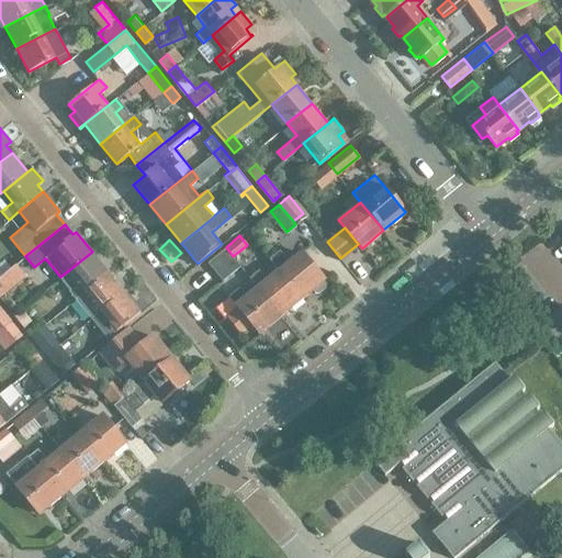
[(233,256),(226,247),(209,261),(223,279),(240,264),(233,256)]
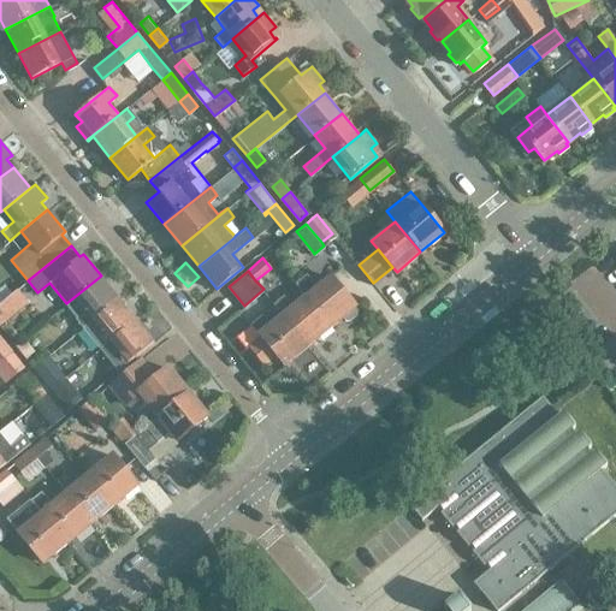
[(307,294),(332,325),(343,316),(345,319),(350,320),(357,314),(357,309),(355,306),(330,274),(317,285),(307,272),(296,280),(307,294)]
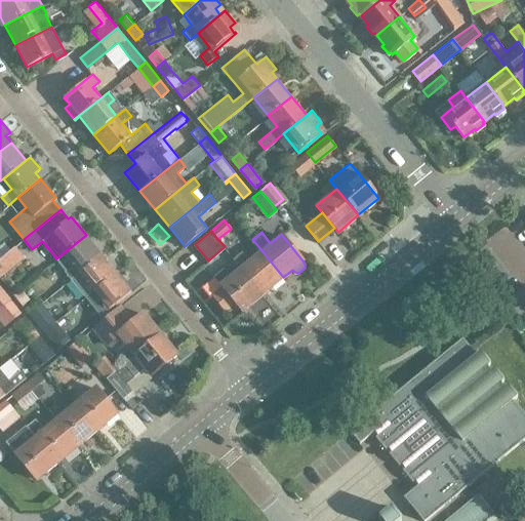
[(70,277),(101,252),(86,235),(56,258),(66,270),(65,271),(70,277)]
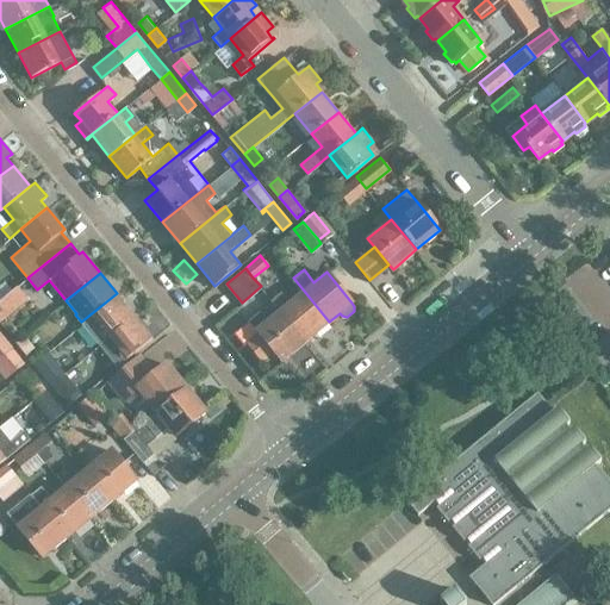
[(0,318),(24,299),(14,287),(0,299),(0,318)]
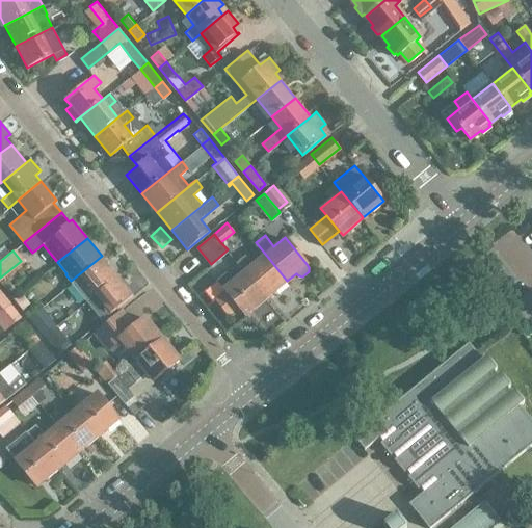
[(287,281),(265,254),(253,263),(245,254),(237,261),(244,270),(266,297),(287,281)]
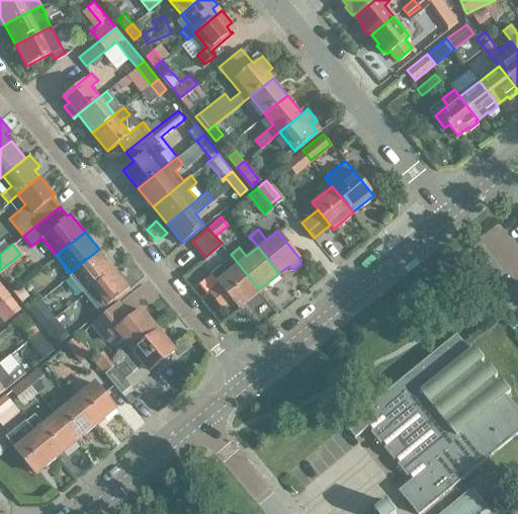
[(86,290),(114,268),(99,249),(69,273),(84,292),(86,290)]
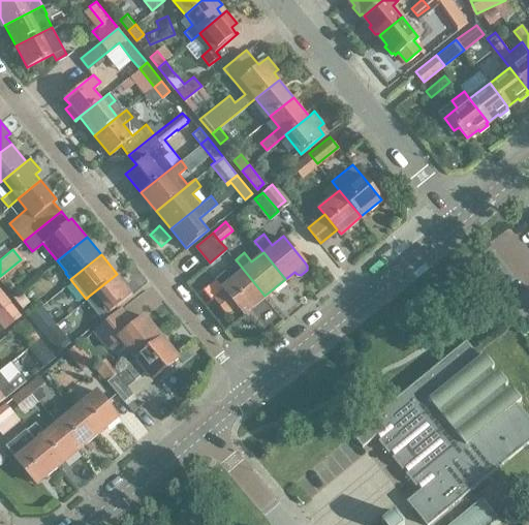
[(244,312),(265,296),(243,269),(231,278),(225,270),(215,277),(224,288),(214,297),(227,312),(237,305),(244,312)]
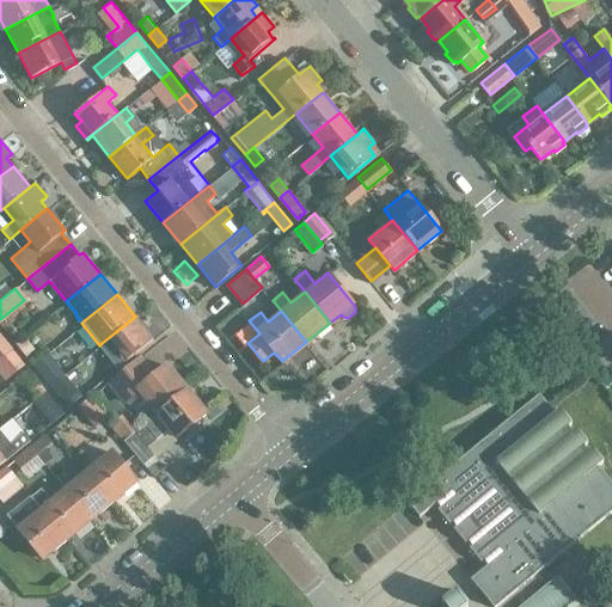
[(135,317),(102,343),(121,365),(127,360),(153,338),(135,317)]
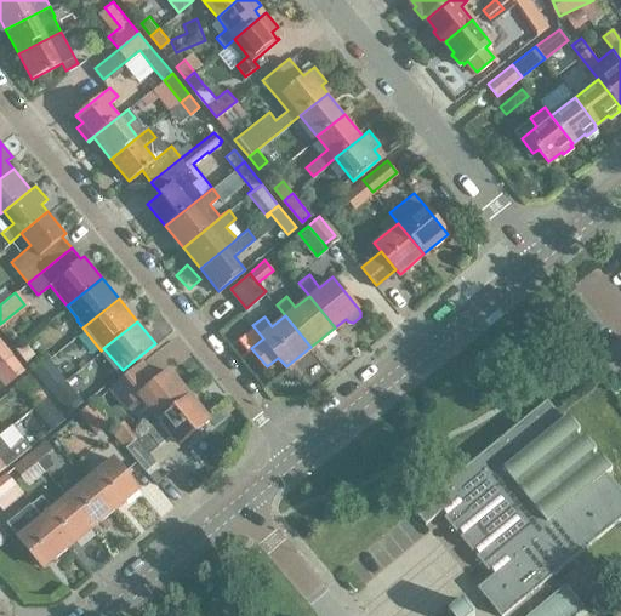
[(0,337),(0,354),(4,359),(11,353),(0,337)]
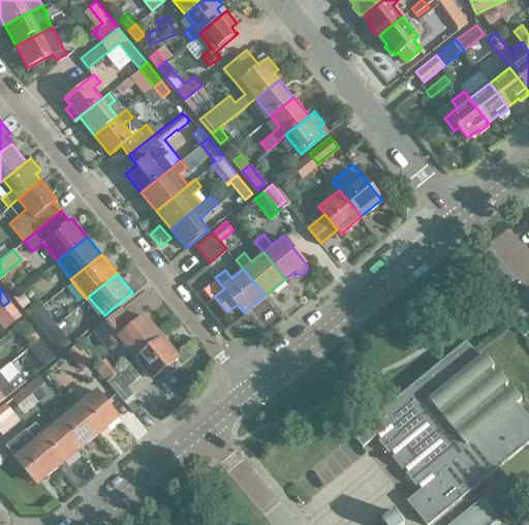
[(23,306),(29,301),(21,290),(14,296),(23,306)]
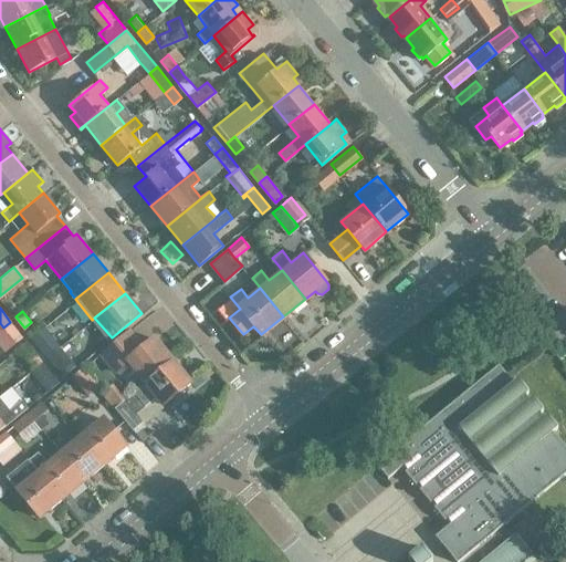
[(10,322),(3,328),(12,339),(20,333),(10,322)]
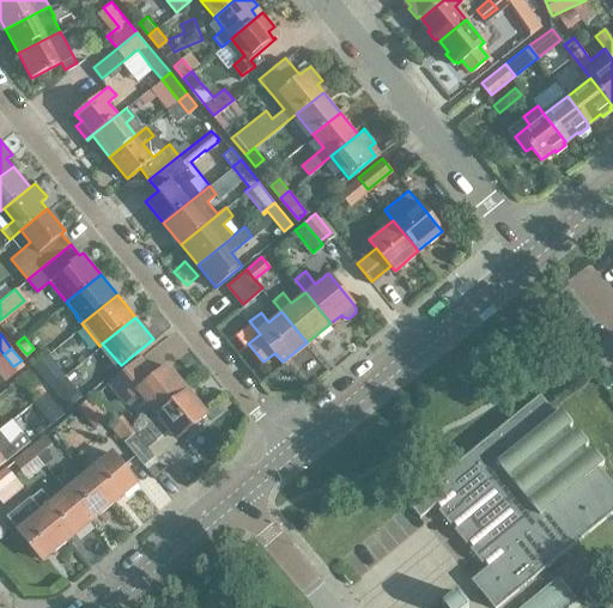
[(50,384),(64,375),(47,353),(34,364),(50,384)]
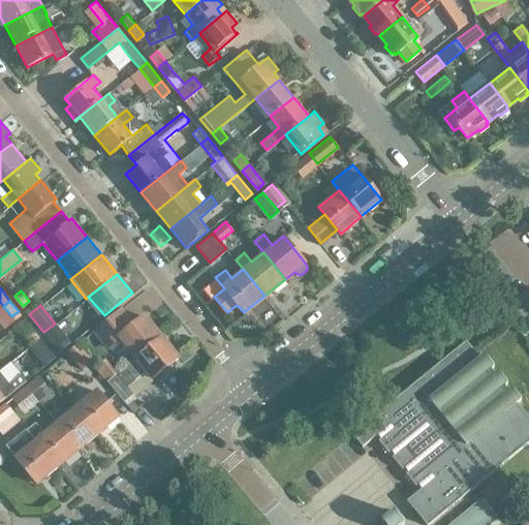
[(107,345),(118,336),(134,323),(121,307),(94,329),(107,345)]
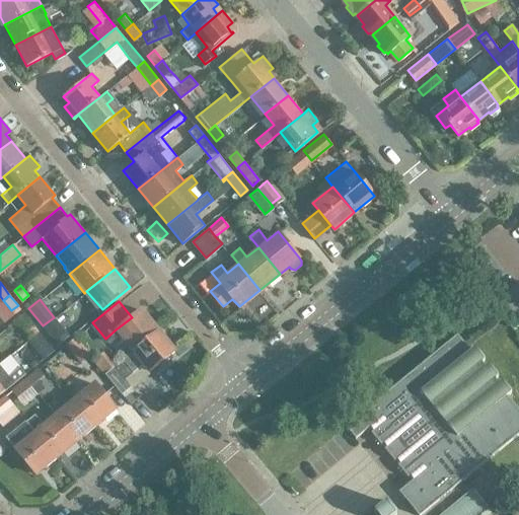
[(132,350),(158,328),(142,308),(132,317),(116,329),(132,350)]
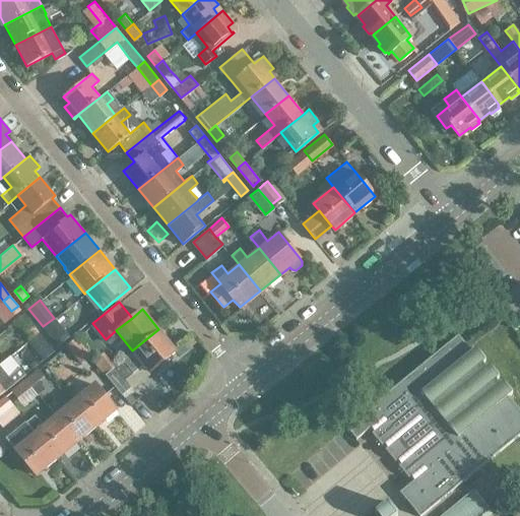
[(54,318),(43,326),(58,344),(68,335),(54,318)]
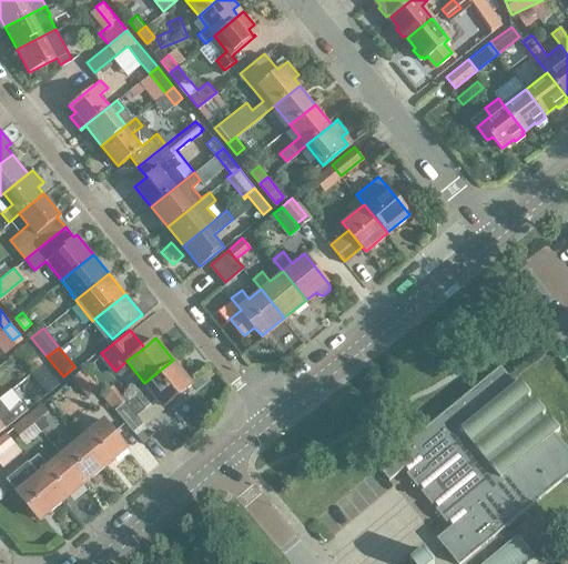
[(36,369),(42,362),(33,351),(27,358),(36,369)]
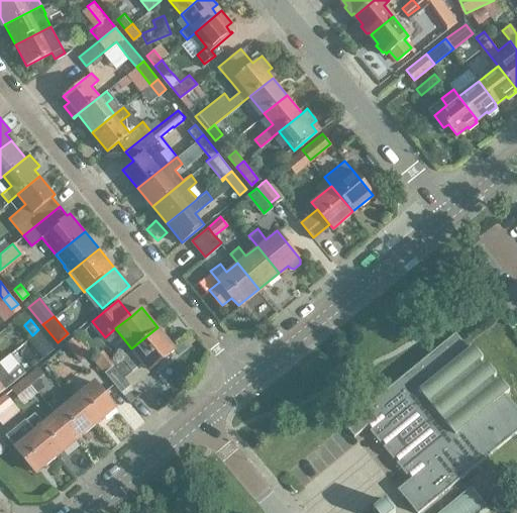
[(131,348),(111,366),(104,371),(115,384),(120,391),(148,369),(175,347),(158,327),(131,348)]
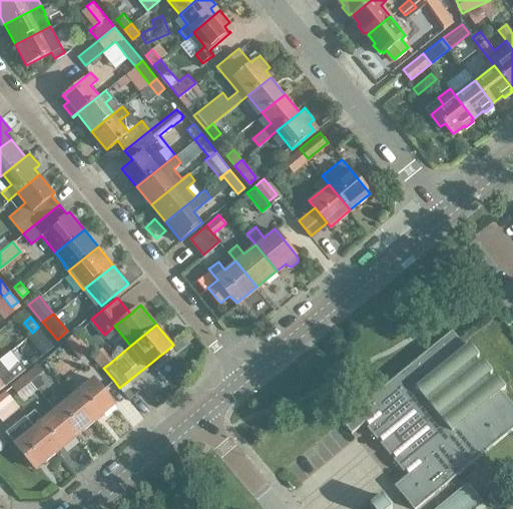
[(414,508),(512,426),(512,403),(501,390),(505,386),(469,342),(465,345),(452,329),(342,420),(351,432),(364,422),(406,474),(394,484),(414,508)]
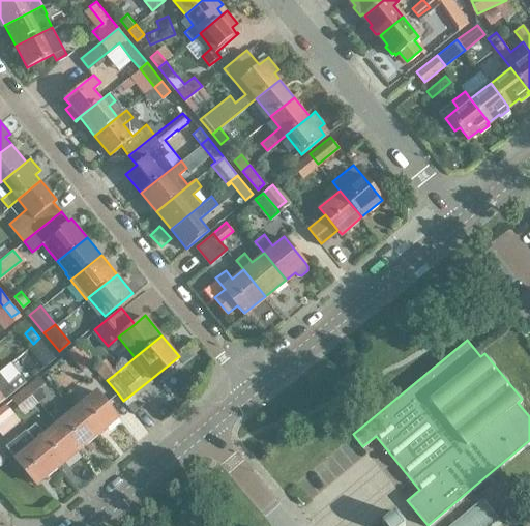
[(82,368),(91,360),(78,344),(68,351),(82,368)]
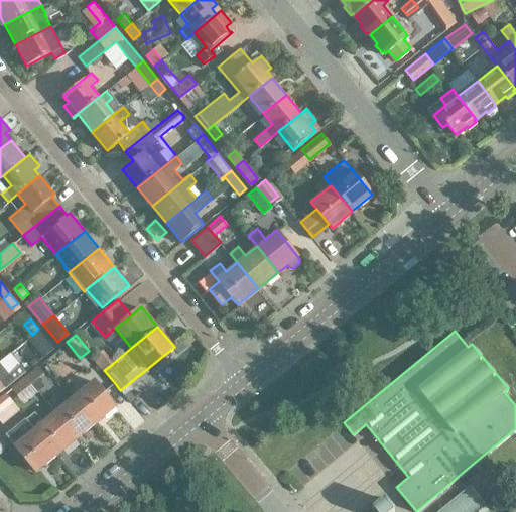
[(104,370),(111,365),(101,352),(94,357),(104,370)]
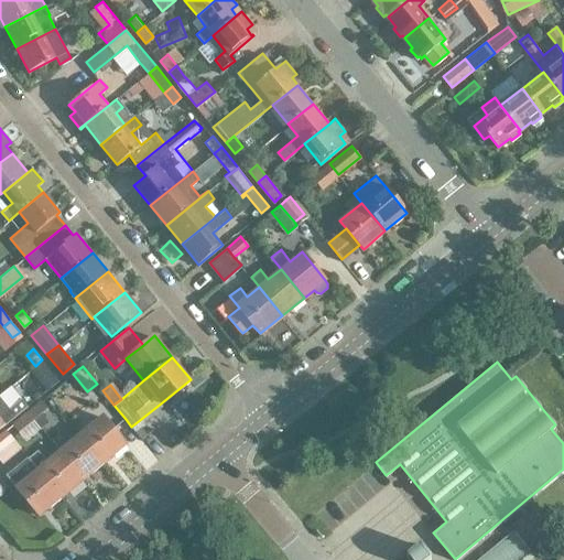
[(0,427),(28,405),(21,398),(10,408),(0,396),(0,427)]
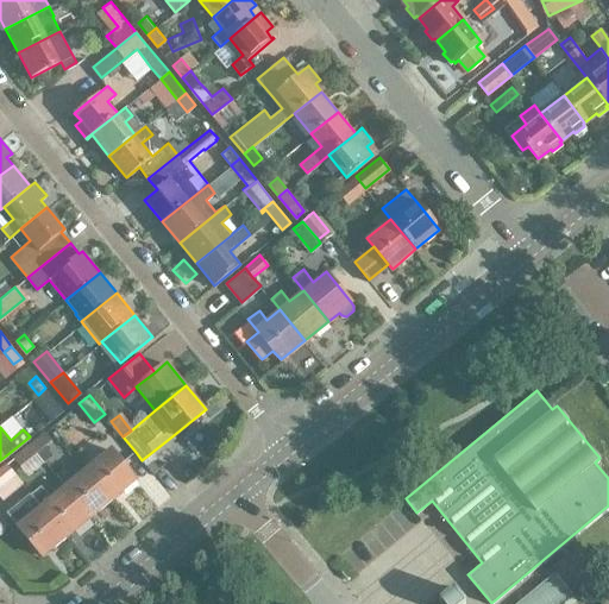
[(76,454),(93,441),(81,427),(66,440),(76,454)]
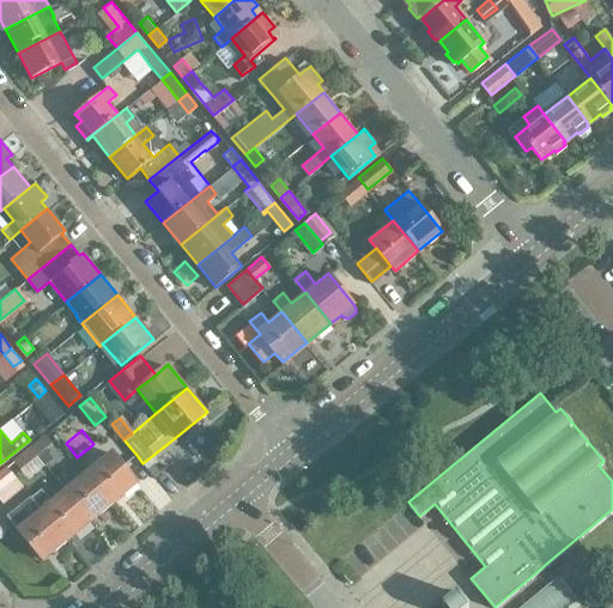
[(53,457),(44,448),(52,442),(44,435),(29,448),(35,455),(36,454),(44,464),(53,457)]
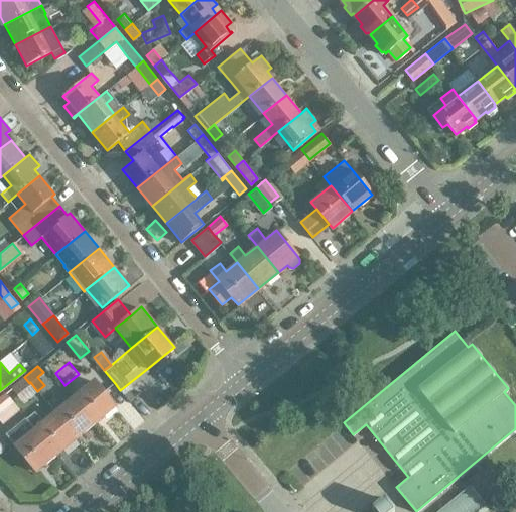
[(29,383),(24,377),(12,387),(17,393),(29,383)]
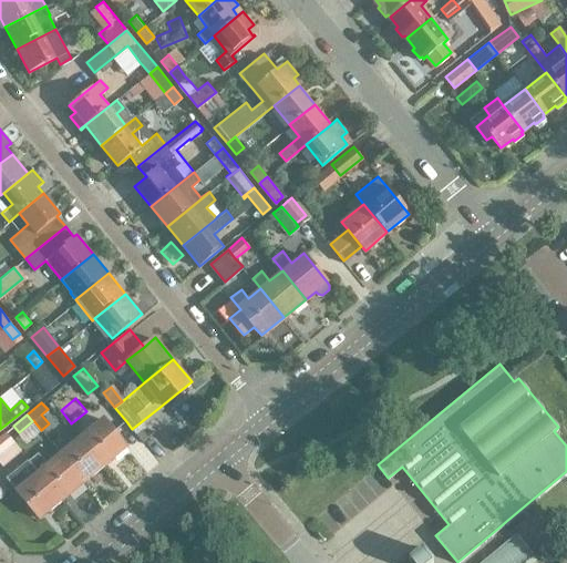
[(81,436),(104,464),(126,446),(103,418),(81,436)]
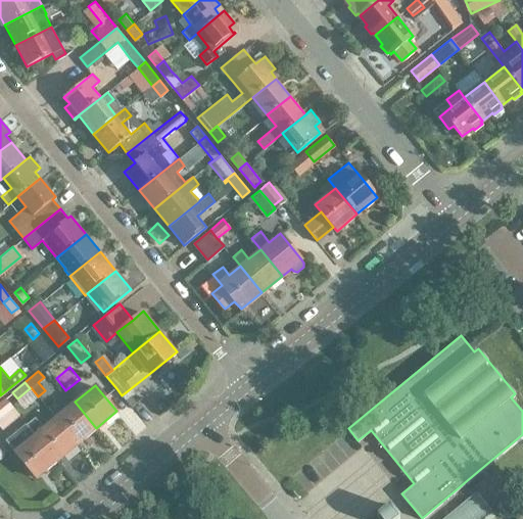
[(19,415),(13,407),(5,397),(0,402),(0,424),(3,428),(19,415)]
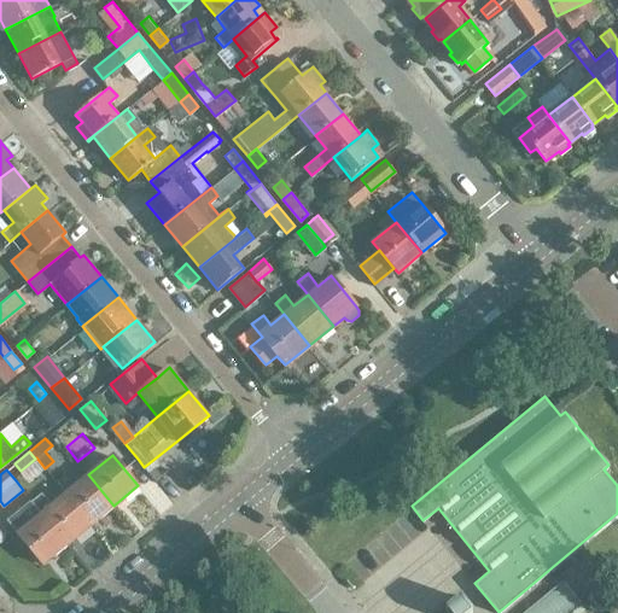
[(64,494),(89,525),(114,506),(88,474),(64,494)]
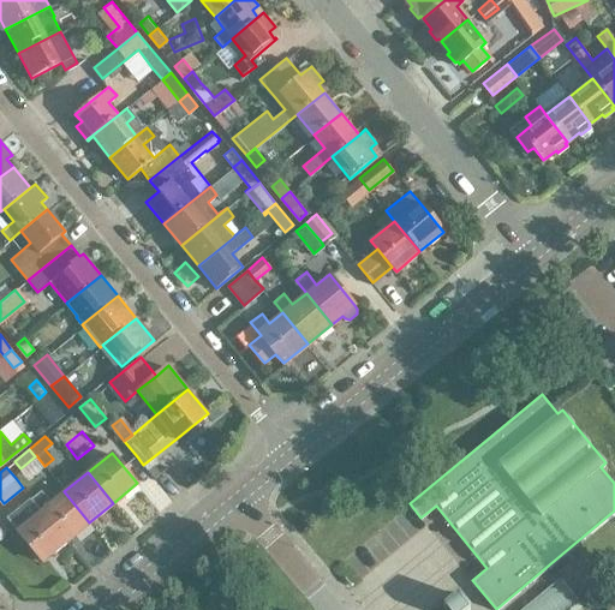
[(89,522),(64,491),(52,502),(42,489),(30,497),(41,510),(66,542),(89,522)]
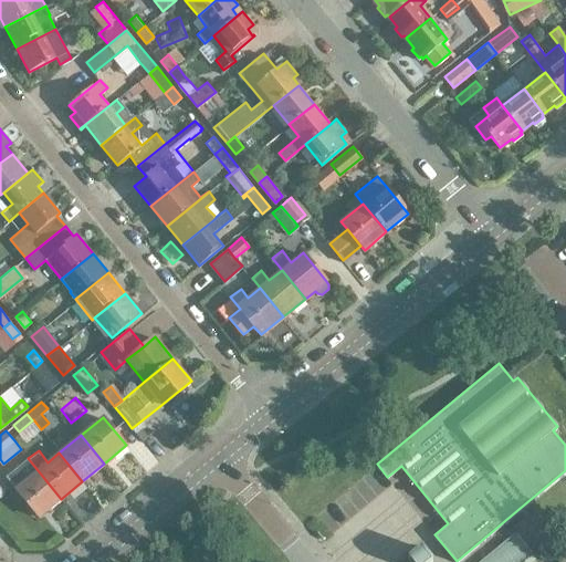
[(61,499),(38,470),(25,480),(20,476),(12,482),(17,488),(40,517),(61,499)]
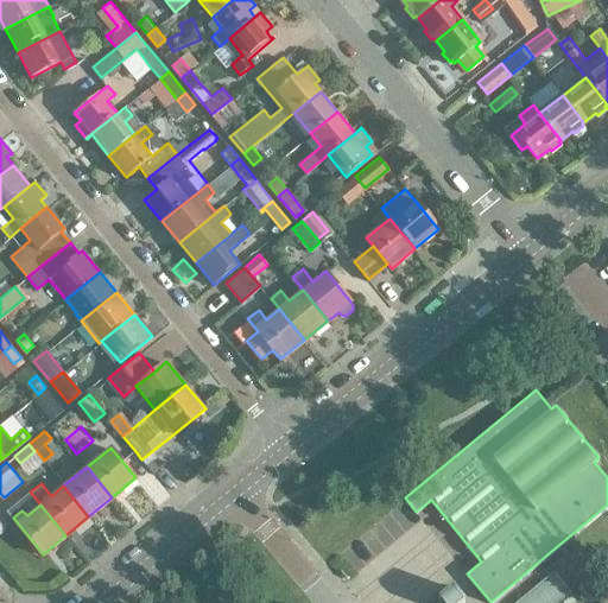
[(553,570),(512,602),(555,602),(571,590),(553,570)]
